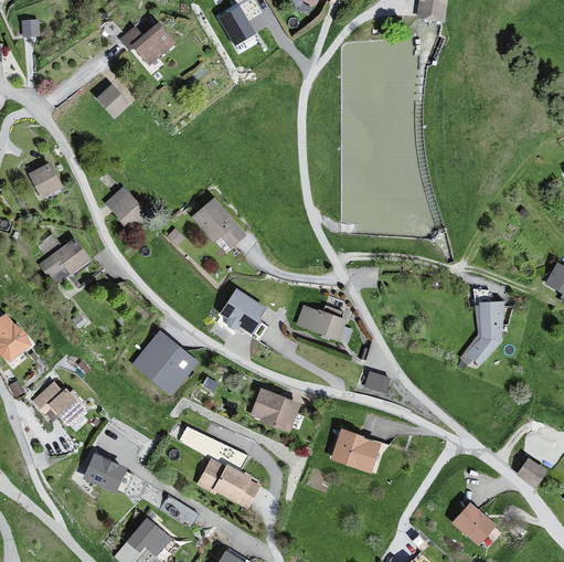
[(418,0),(416,17),(419,17),(425,18),(435,19),(439,20),(445,20),(447,0),(418,0)]
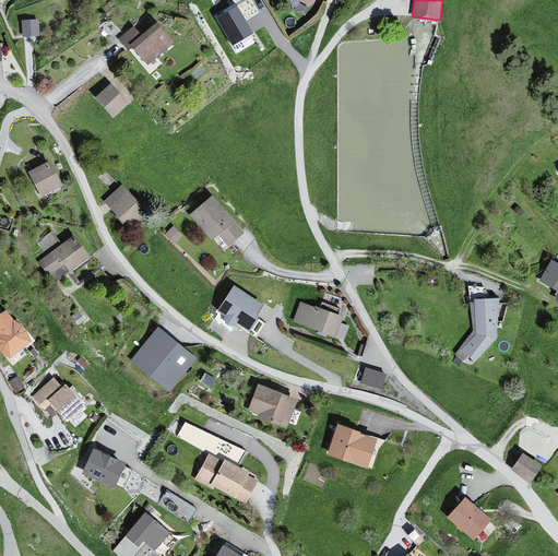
[(253,37),(234,2),(215,14),(235,48),(253,37)]
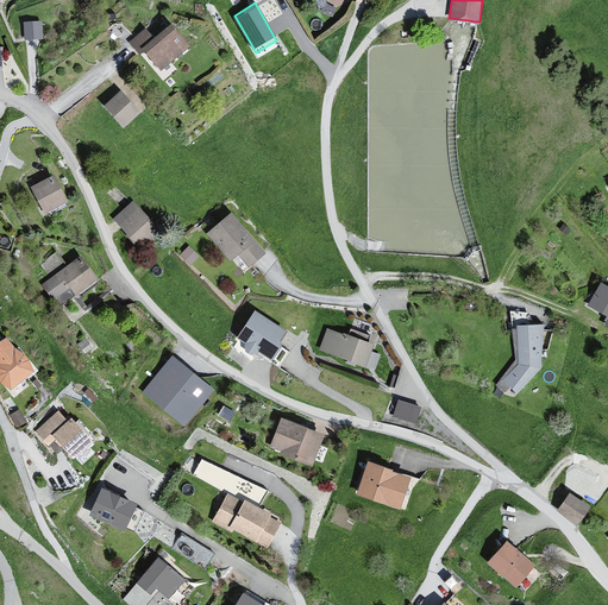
[(39,20),(25,21),(26,38),(41,38),(39,20)]
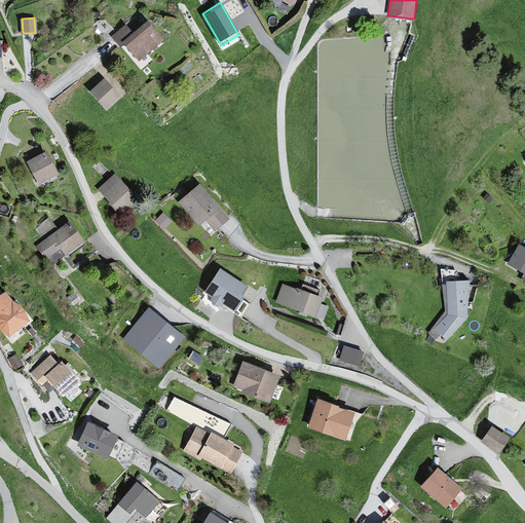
[(126,26),(115,35),(139,62),(162,41),(146,21),(133,32),(126,26)]
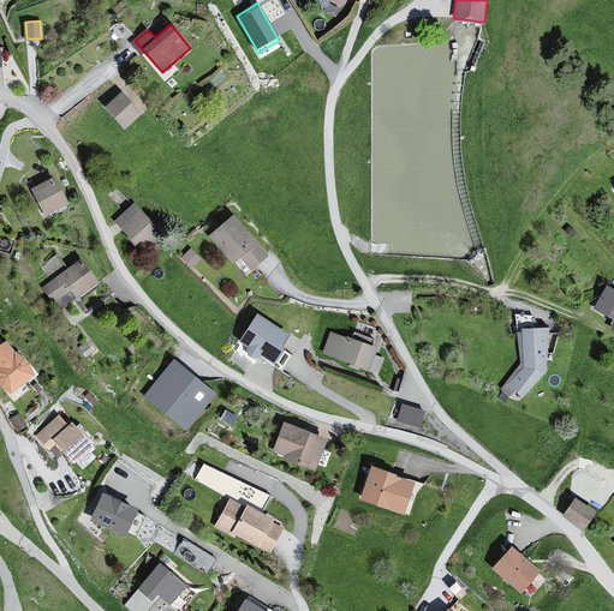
[(138,111),(120,90),(105,103),(124,124),(138,111)]
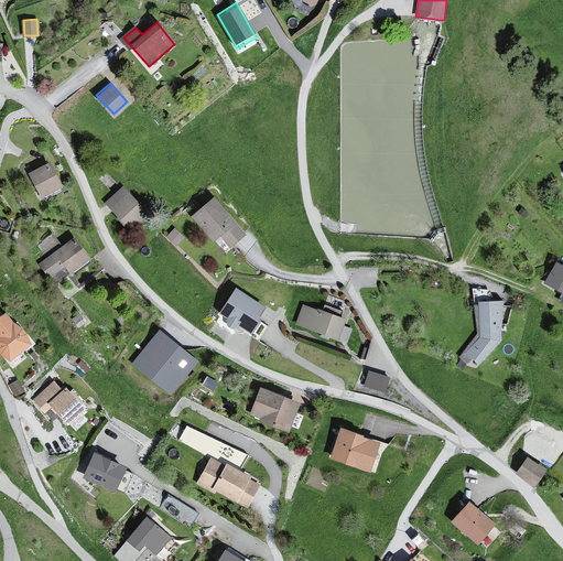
[(50,163),(30,174),(43,198),(64,187),(50,163)]
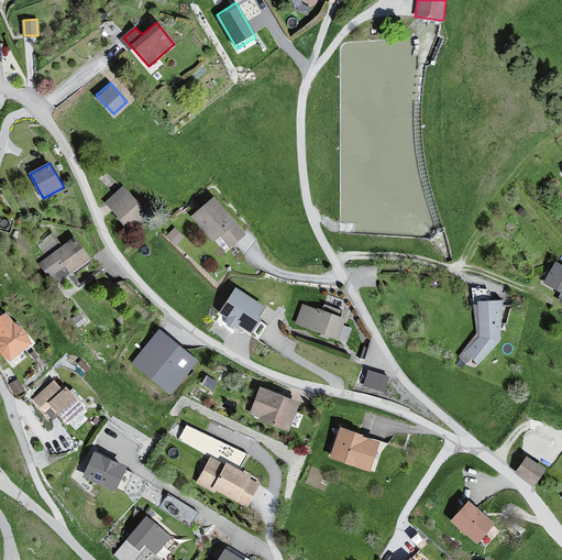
[(117,185),(100,201),(114,216),(131,199),(117,185)]
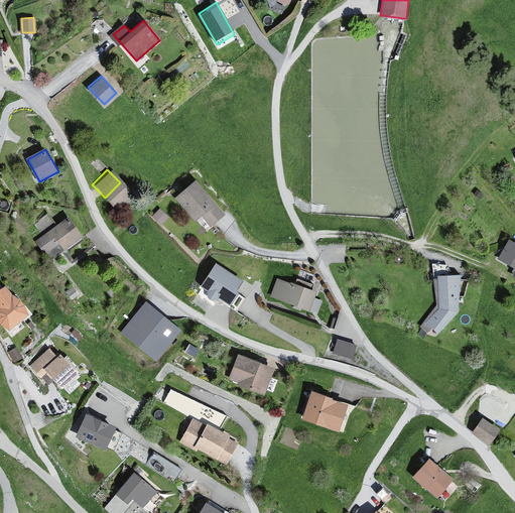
[(223,211),(195,179),(175,196),(195,217),(202,211),(211,222),(223,211)]
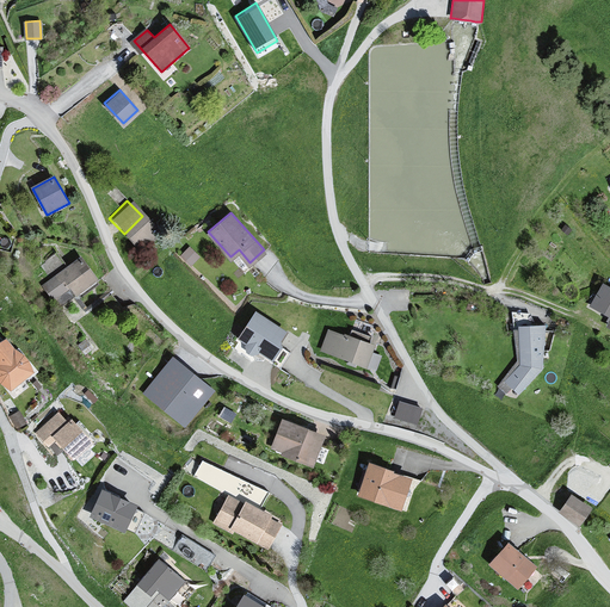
[(185,245),(176,254),(186,265),(196,256),(185,245)]
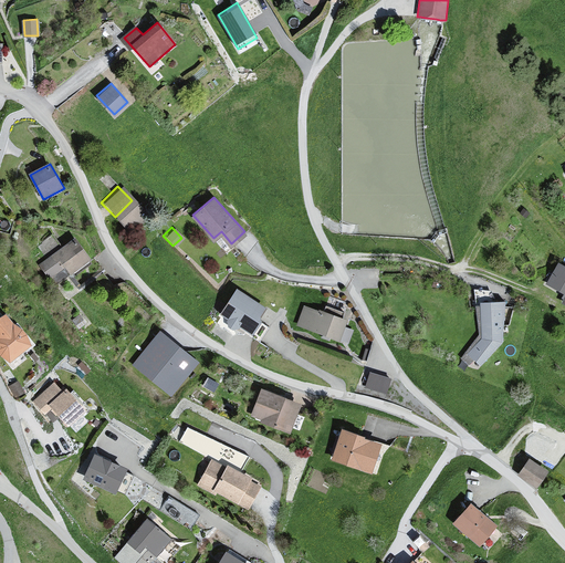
[(94,257),(76,237),(45,263),(63,283),(94,257)]
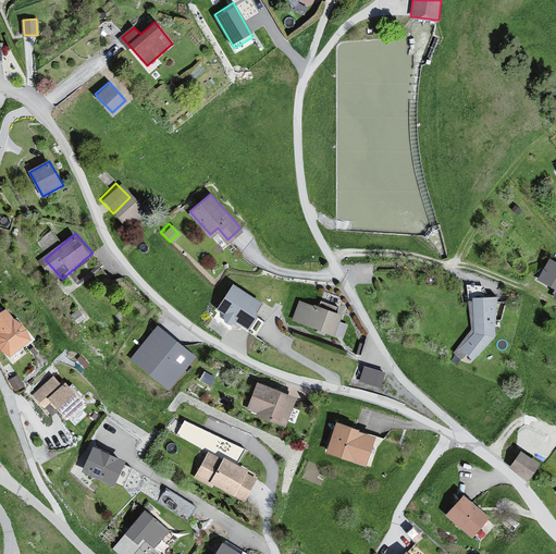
[(555,262),(548,259),(538,278),(555,287),(555,262)]
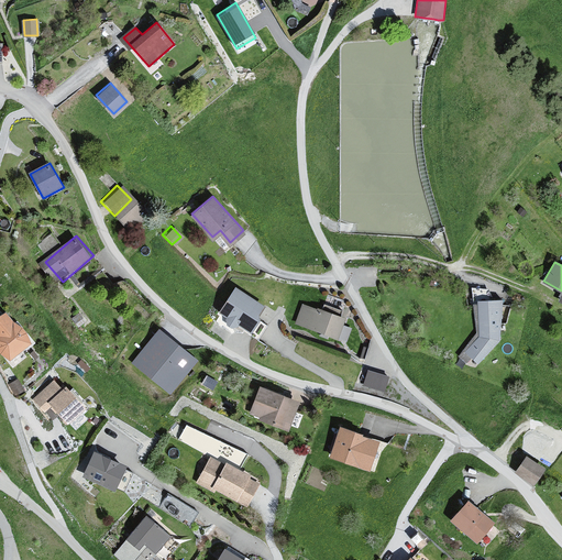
[(262,306),(235,288),(222,309),(250,328),(256,318),(254,316),(262,306)]
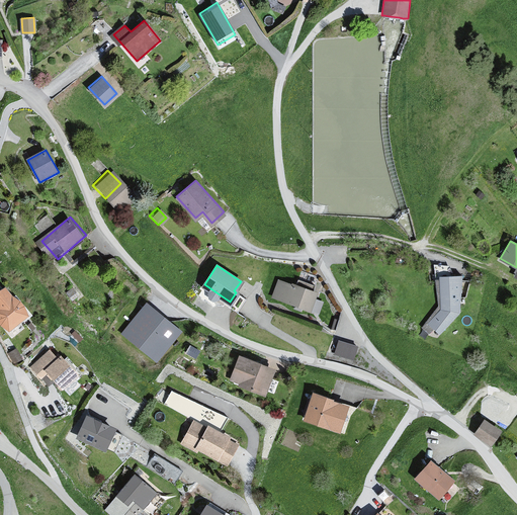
[(436,308),(422,323),(436,335),(460,311),(459,274),(434,275),(436,308)]
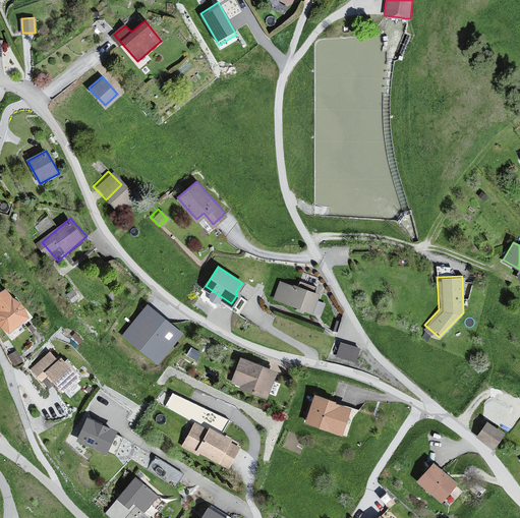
[(314,293),(276,280),(270,299),(307,311),(314,293)]
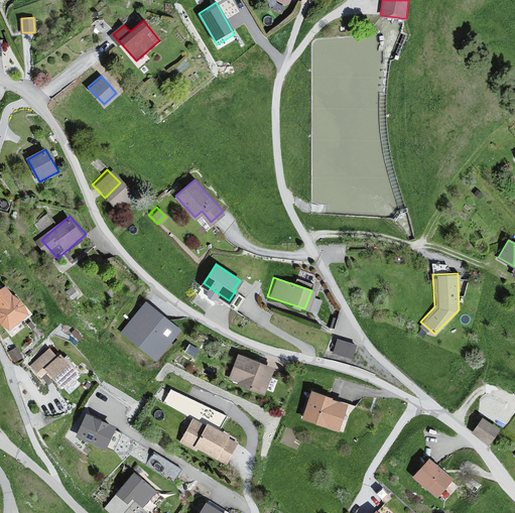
[(5,283),(0,286),(0,315),(2,321),(15,331),(29,312),(21,298),(12,292),(5,283)]
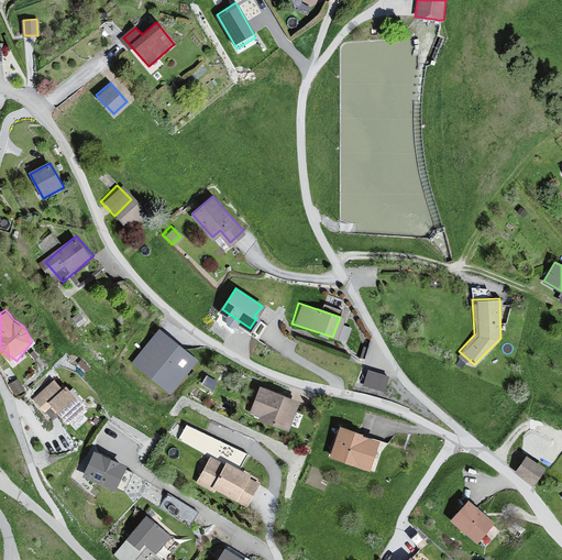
[(160,329),(133,360),(169,391),(196,360),(160,329)]
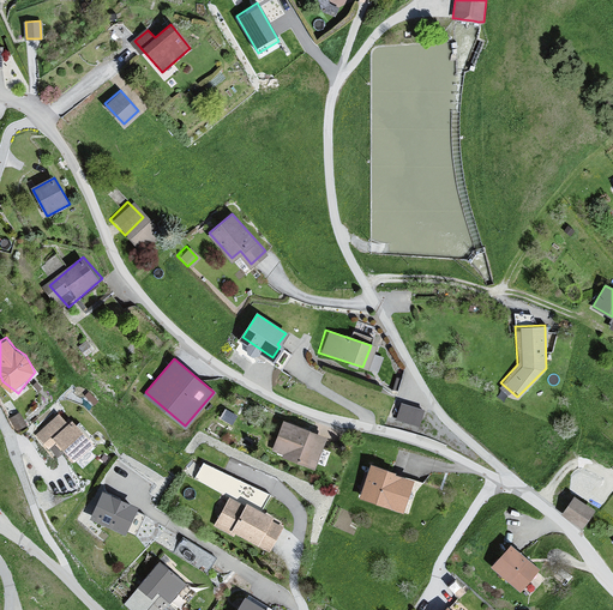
[(422,409),(401,402),(396,415),(418,422),(422,409)]
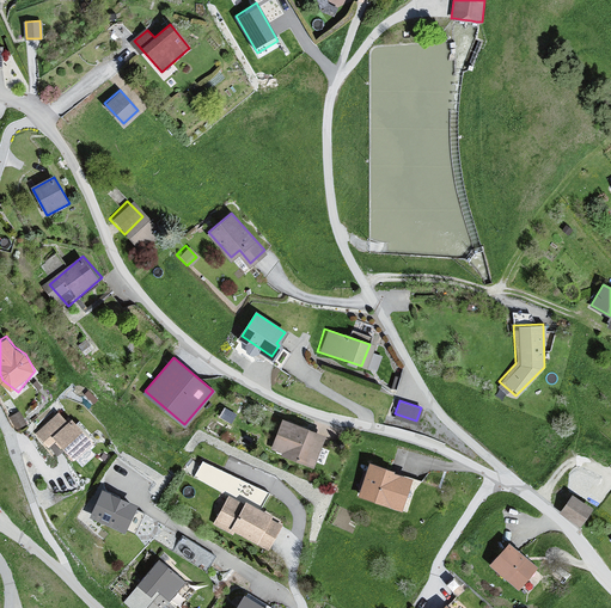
[(89,441),(57,410),(35,434),(50,448),(56,443),(72,458),(89,441)]
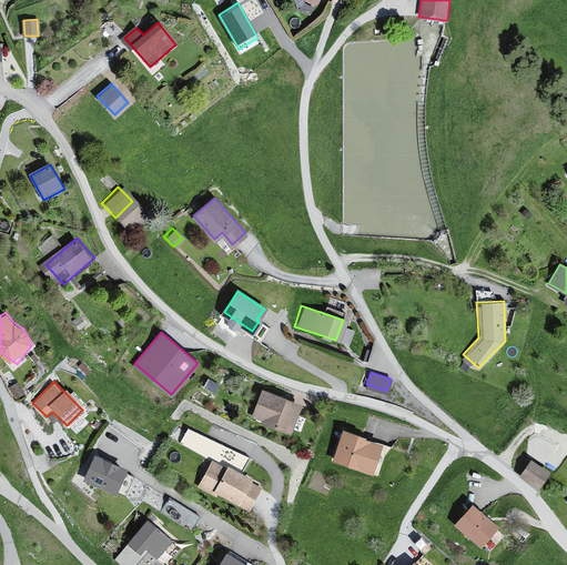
[(300,403),(262,389),(253,413),(264,416),(262,421),(289,431),(300,403)]
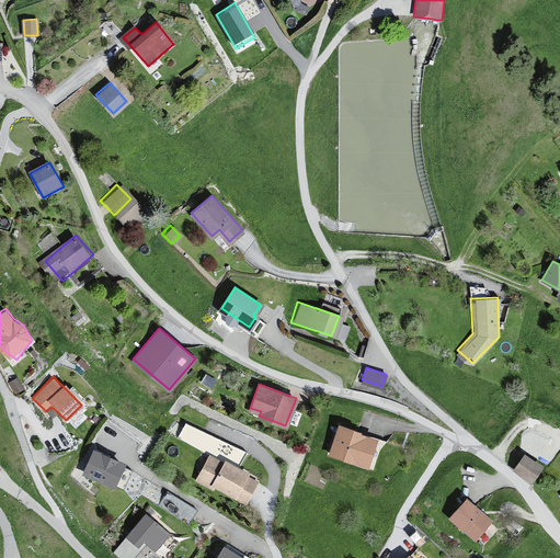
[(241,454),(246,446),(184,416),(176,432),(200,443),(204,435),(241,454)]
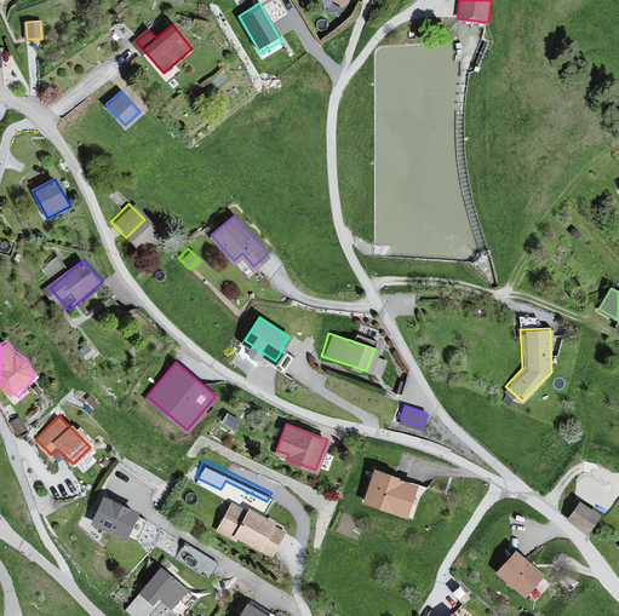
[(416,483),(374,468),(365,500),(405,513),(416,483)]
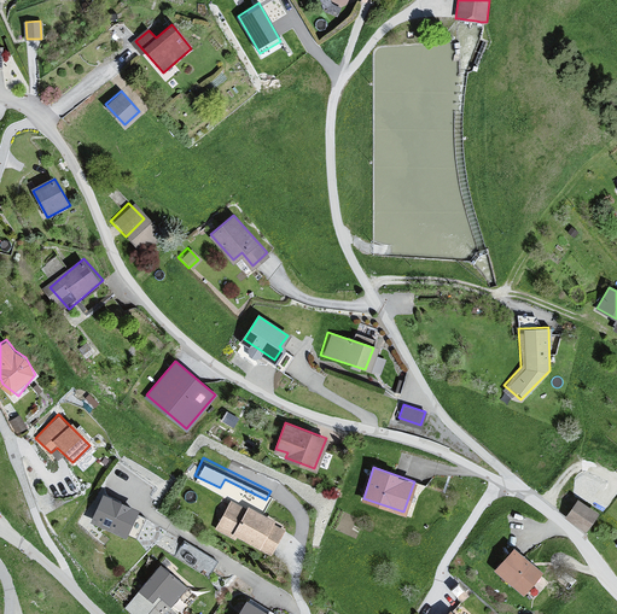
[(138,512),(104,497),(92,524),(126,538),(138,512)]
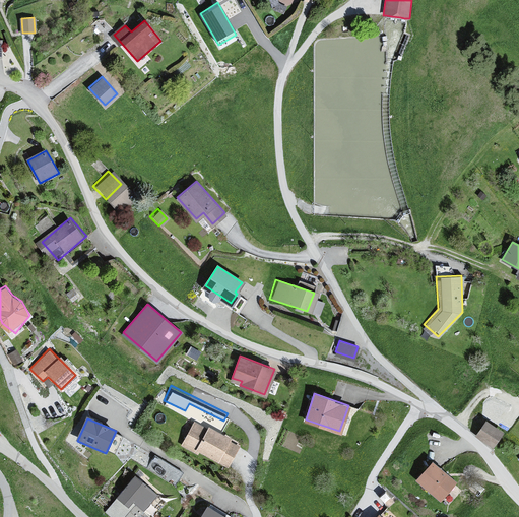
[(237,443),(189,421),(178,443),(225,466),(237,443)]
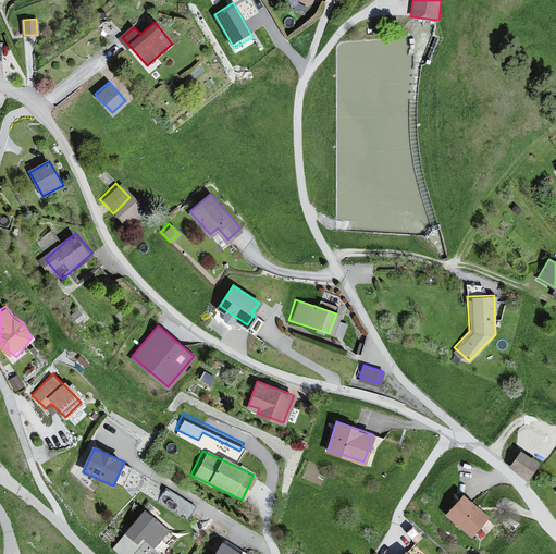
[(520,453),(510,467),(529,479),(539,465),(520,453)]
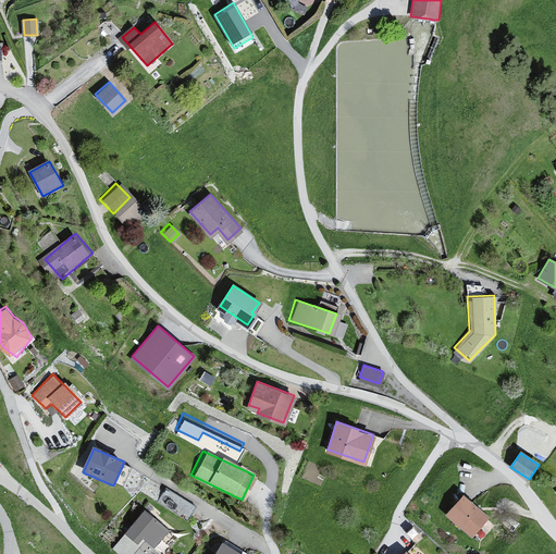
[(195,506),(165,487),(158,499),(186,518),(195,506)]
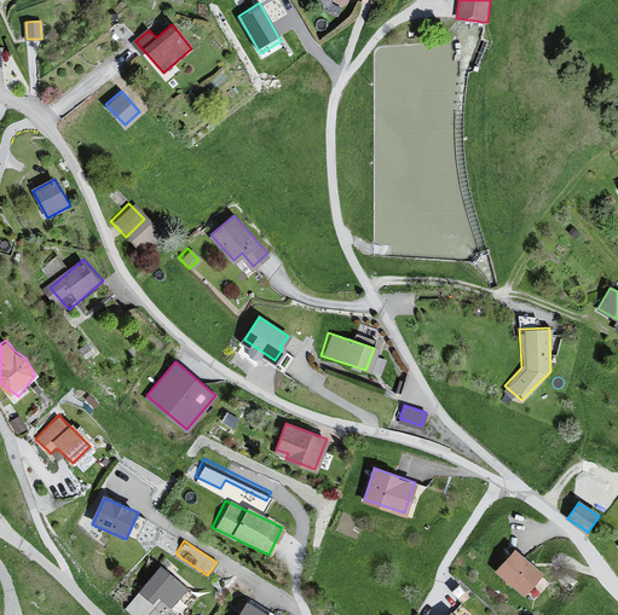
[(512,550),(495,572),(527,597),(544,575),(512,550)]
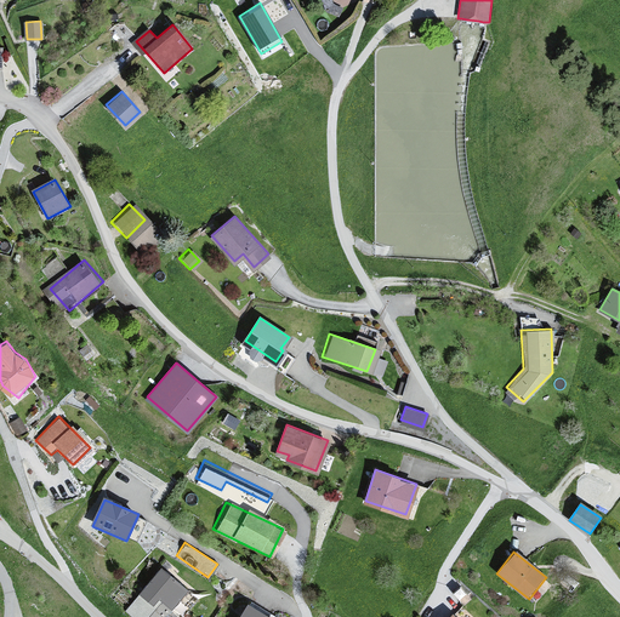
[(180,588),(152,567),(132,593),(146,604),(152,596),(165,606),(180,588)]
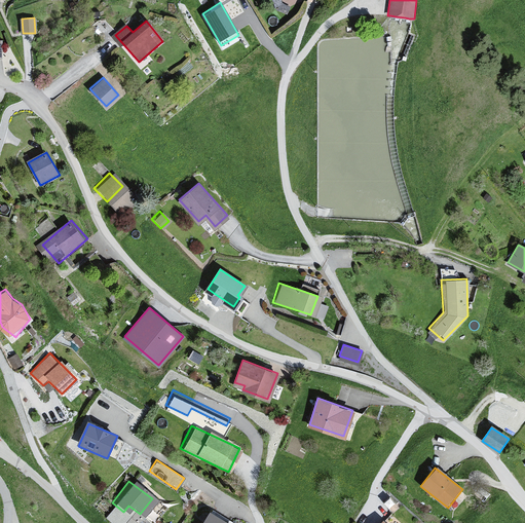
[(222,522),(200,512),(193,522),(222,522)]
